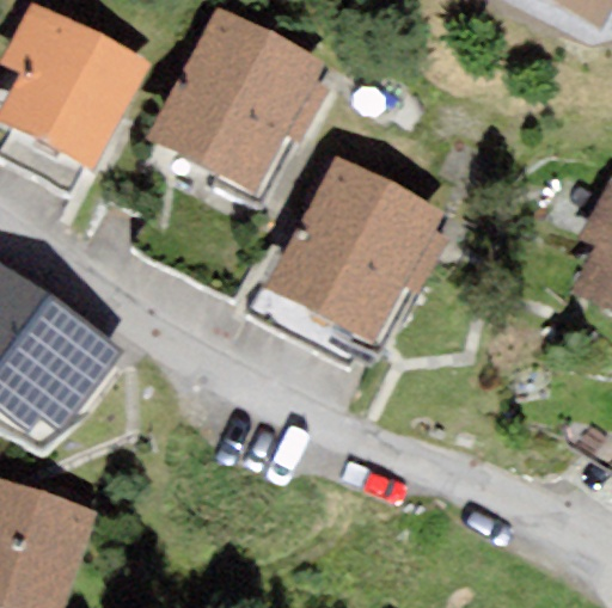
[(0,121),(93,169),(150,61),(32,0),(0,55),(0,60),(22,71),(0,111),(0,121)]
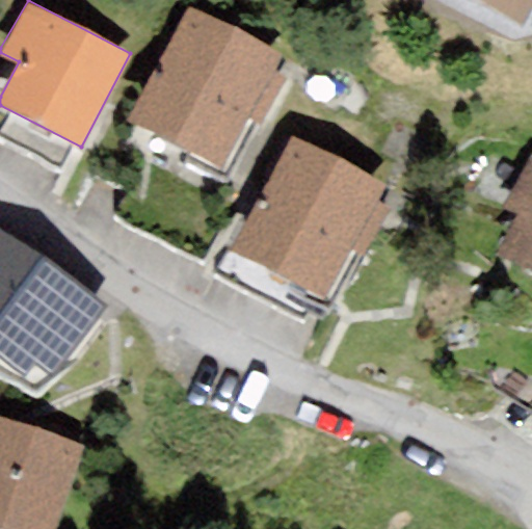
[(531,2),(531,0),(474,0),(520,25),(531,2)]
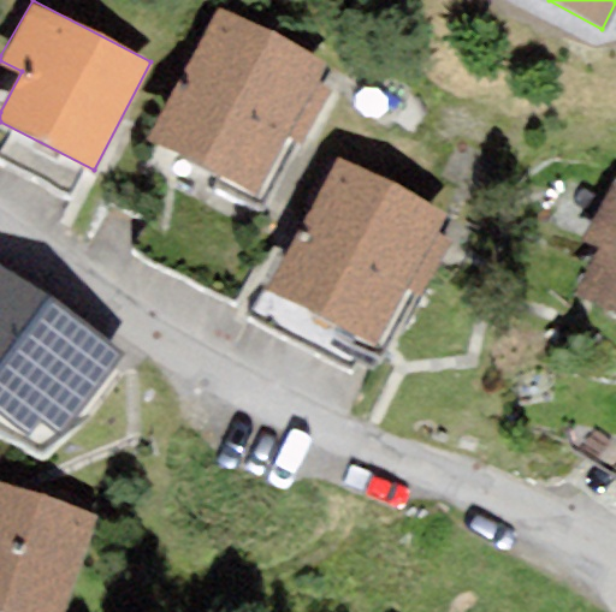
[(220,4),(148,138),(256,196),(290,134),(319,78),(329,61),(220,4)]
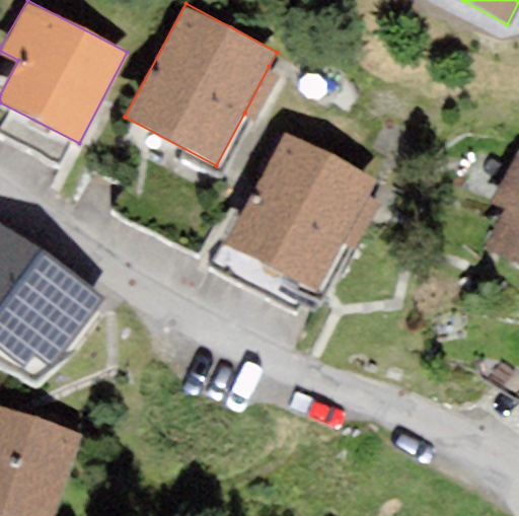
[(280,72),(269,66),(244,113),(255,119),(280,72)]
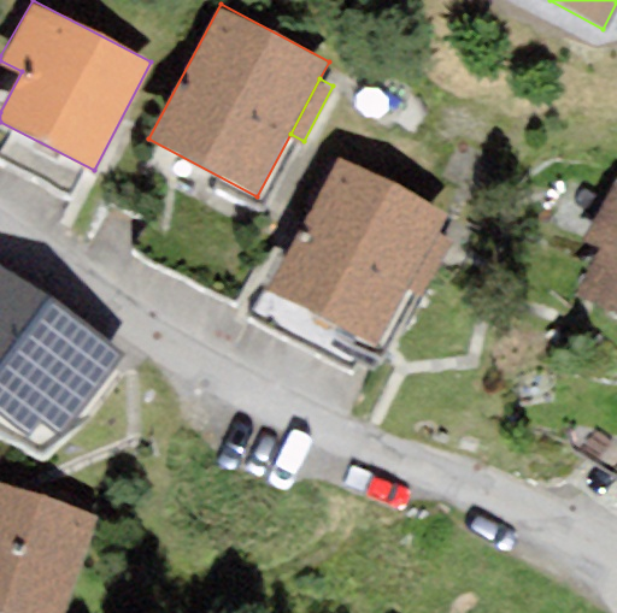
[(268,288),(376,342),(407,286),(436,231),(446,213),(339,155),(268,288)]
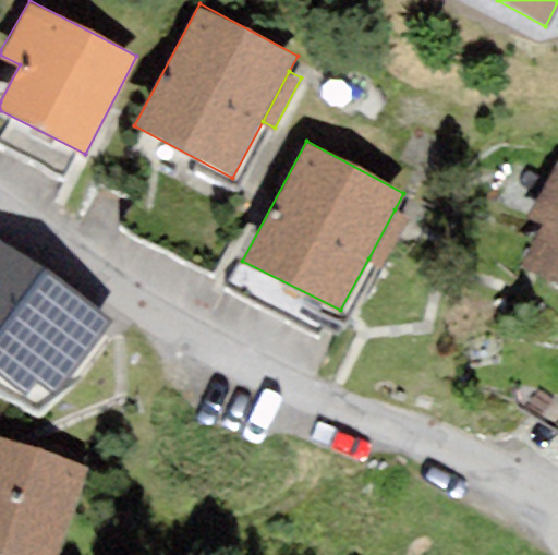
[(557,159),(526,215),(543,224),(521,265),(557,284),(557,159)]
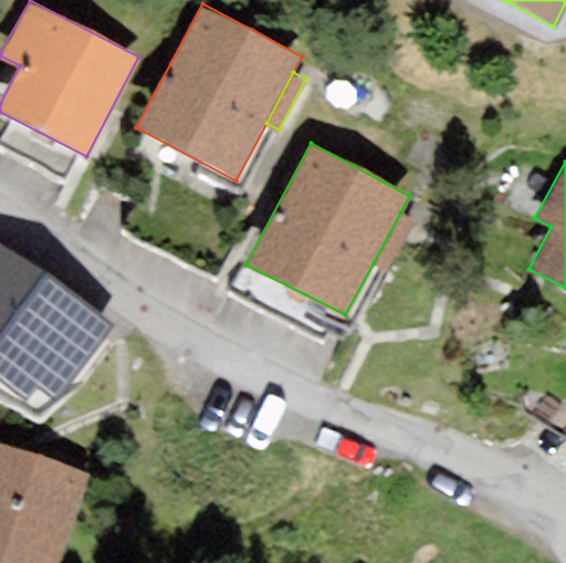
[(400,212),(374,262),(388,270),(415,219),(400,212)]
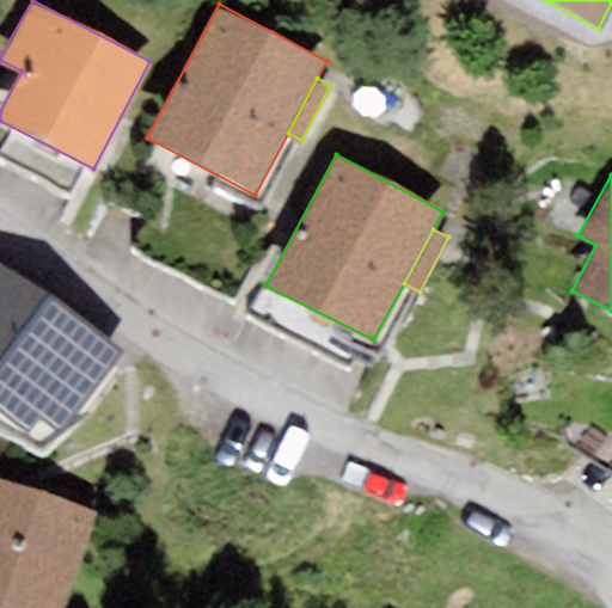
[(37,413),(66,434),(124,352),(0,264),(0,412),(25,430),(37,413)]
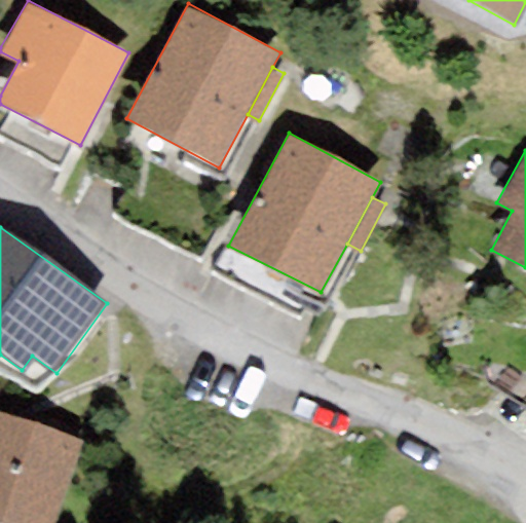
[(54,522),(83,439),(0,411),(0,522),(54,522)]
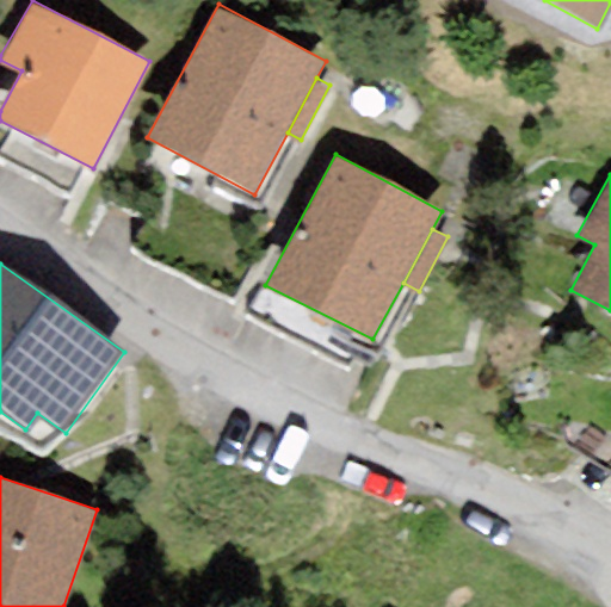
All buildings are outlined.
